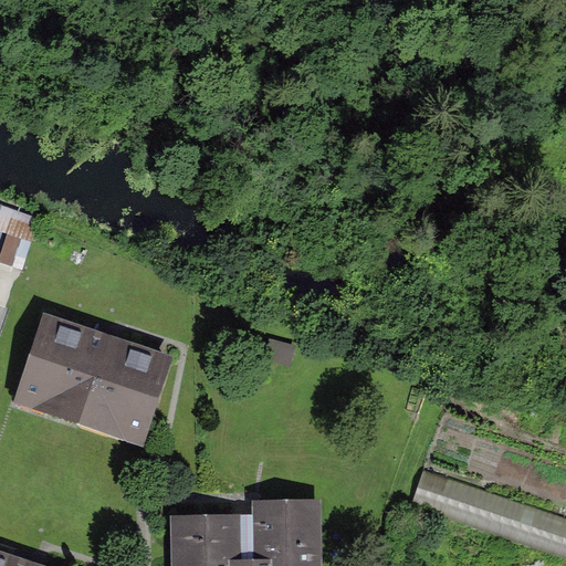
[(0,227),(12,232),(2,255),(22,263),(40,217),(0,201),(0,227)]
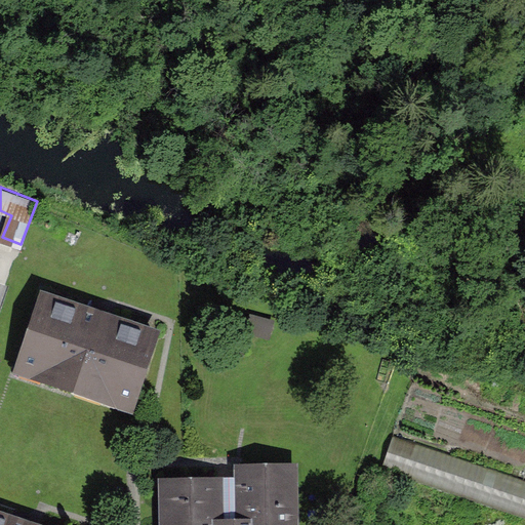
[(131,414),(162,330),(43,287),(12,371),(131,414)]
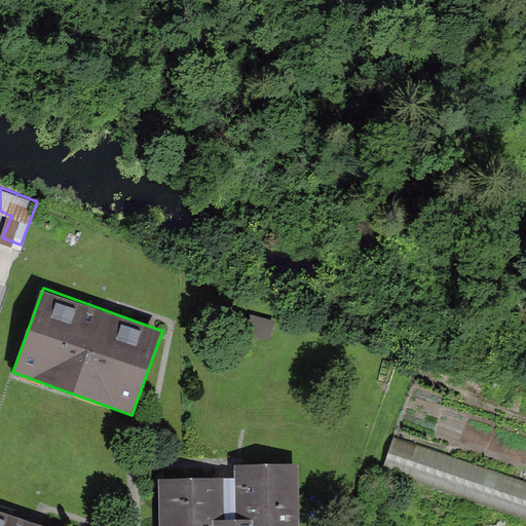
[(270,340),(275,323),(250,315),(245,333),(270,340)]
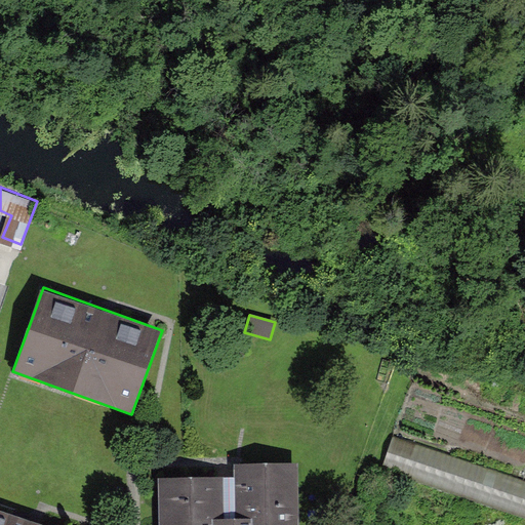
[(524,512),(524,476),(394,436),(384,468),(524,512)]
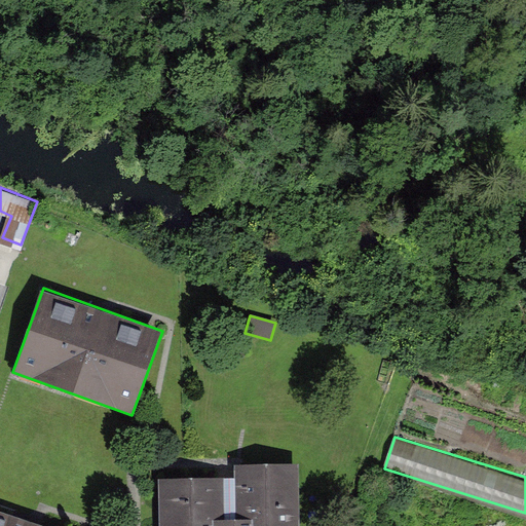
[(237,479),(162,480),(163,525),(303,525),(302,462),(237,463),(237,479)]
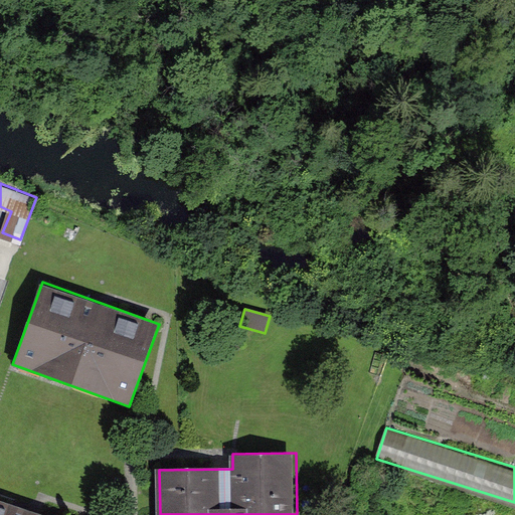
[(0,514),(49,514),(0,498),(0,514)]
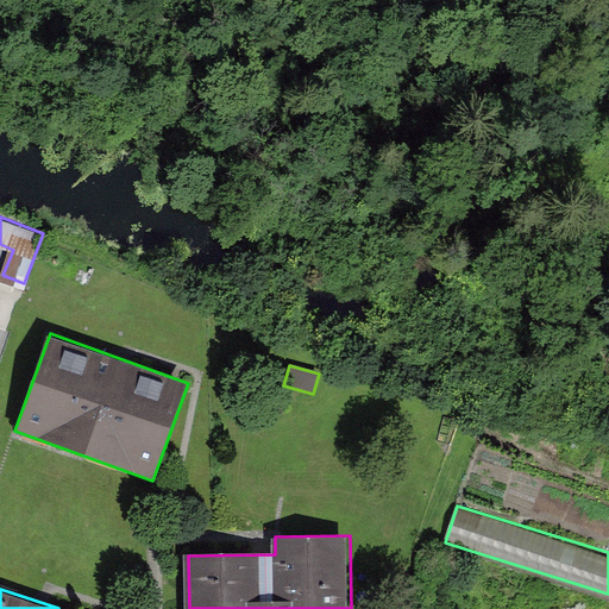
All buildings are outlined.
